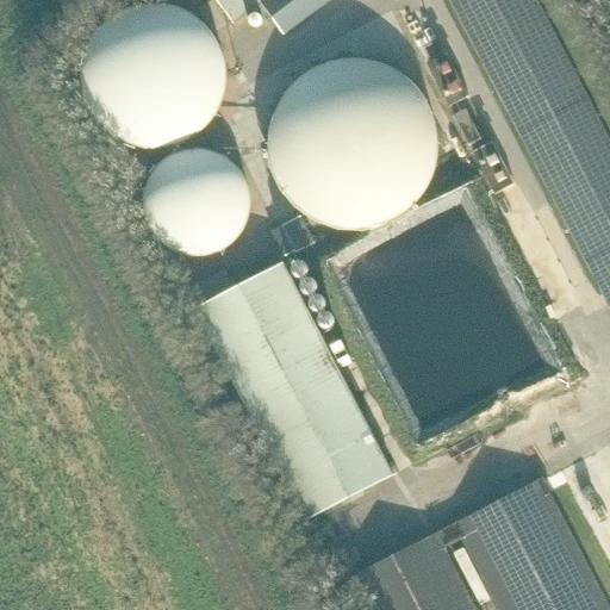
[(213,0),(232,25),(260,5),(284,36),(331,0),(213,0)]
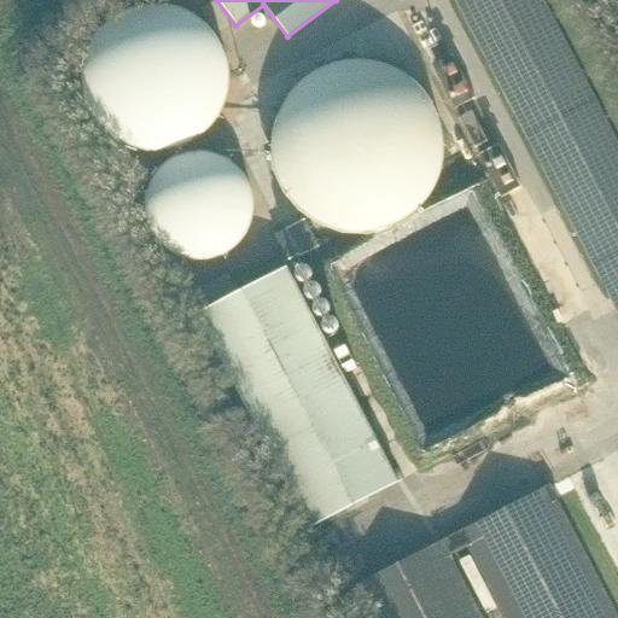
[(617,145),(542,0),(454,0),(459,9),(617,315),(617,145)]
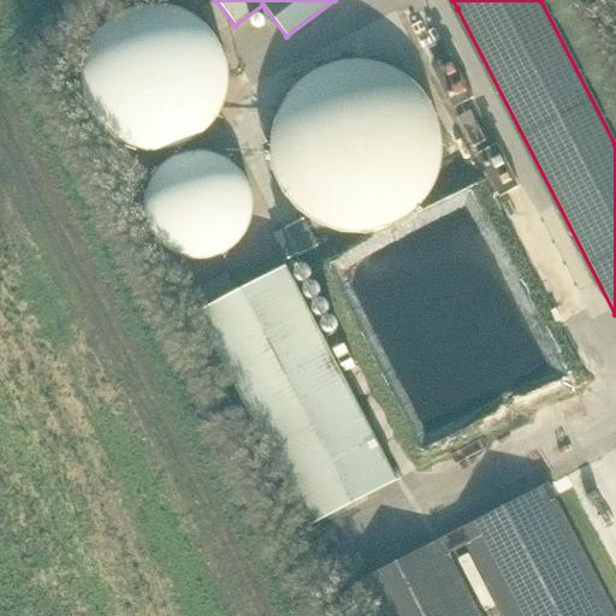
[(81,63),(80,75),(80,87),(82,99),(87,111),(93,120),(101,130),(111,138),(120,144),(132,149),(144,152),(157,152),(169,150),(181,147),(191,142),(201,135),(209,126),(217,116),(223,105),(226,94),(227,82),(226,69),(224,57),(220,46),(214,35),(206,27),(196,18),(187,12),(175,7),(163,5),(150,5),(138,6),(126,10),(116,15),(106,22),(98,30),(90,40),(84,51),(81,63)]
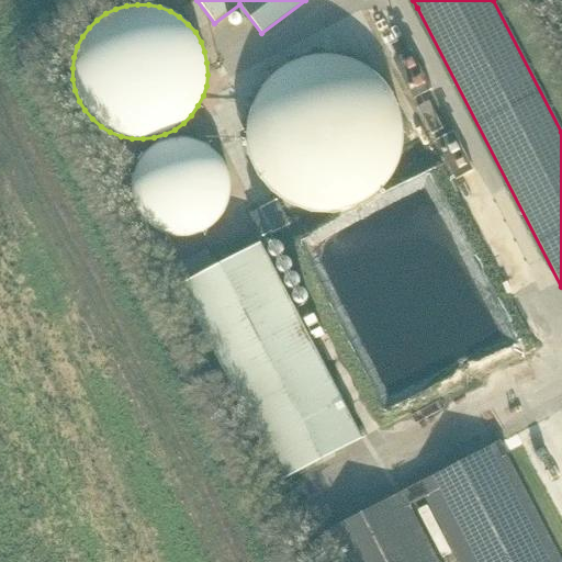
[(431,90),(411,51),(393,59),(414,99),(431,90)]
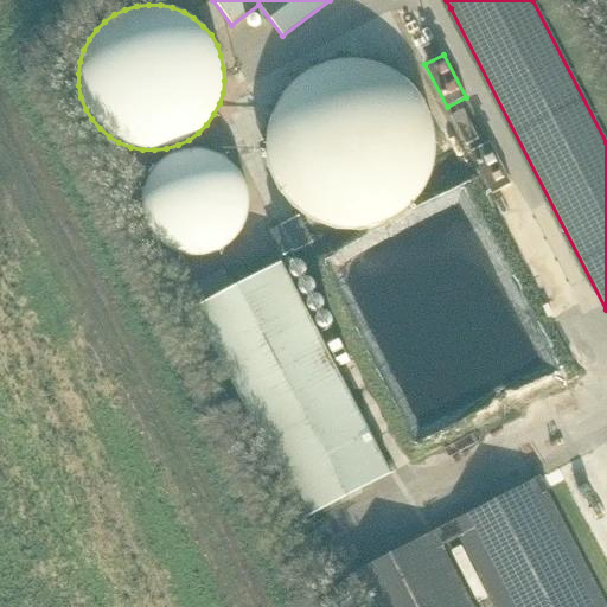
[(267,132),(267,144),(267,155),(270,167),(274,178),(280,189),(287,198),(295,206),(305,213),(314,219),(326,224),(337,227),(349,228),(360,228),(372,225),(384,222),(395,217),(404,210),(413,202),(421,193),(427,183),(432,172),(435,160),(436,148),(436,136),(434,126),(432,114),(427,103),(420,93),(413,84),(403,76),(394,70),(383,64),(371,61),(360,59),(349,58),(337,59),(325,63),(314,68),(304,74),(294,81),(286,89),(279,98),(274,109),(269,120),(267,132)]
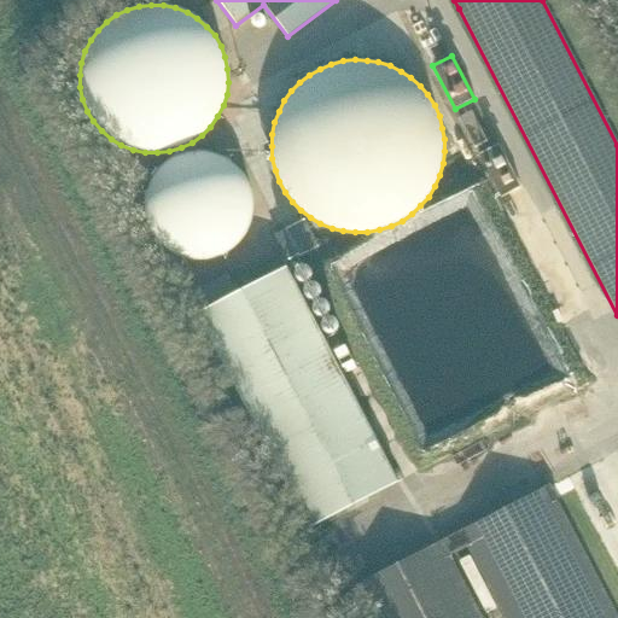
[(488,141),(472,112),(459,118),(474,147),(488,141)]
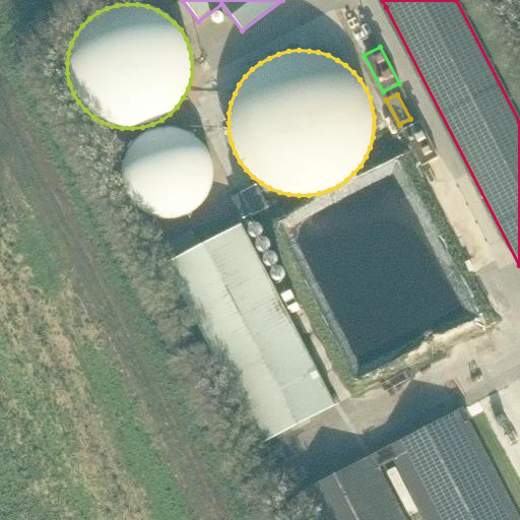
[(123,160),(121,169),(120,178),(122,187),(125,195),(130,203),(136,209),(143,214),(152,218),(160,220),(170,220),(179,219),(187,215),(195,211),(201,204),(206,197),(210,189),(212,180),(212,172),(211,163),(207,154),(203,146),(196,140),(189,134),(181,131),(172,129),(163,129),(154,130),(145,134),(138,138),(131,144),(126,152),(123,160)]
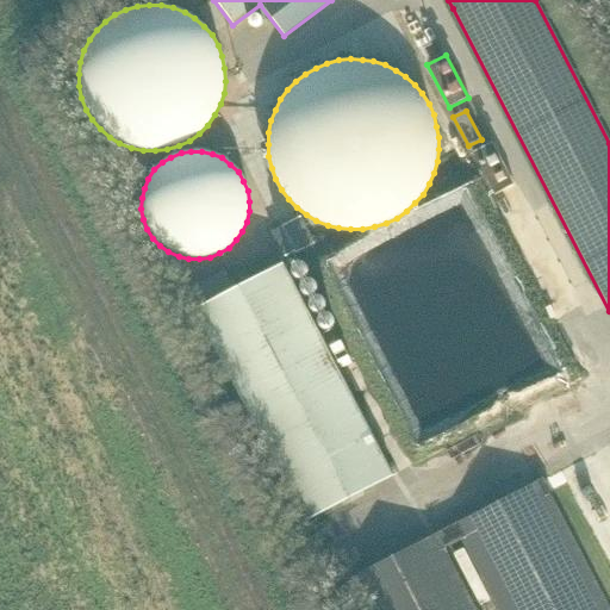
[(281,226),(271,231),(284,257),(292,254),(294,253),(294,254),(313,246),(300,217),(281,226)]
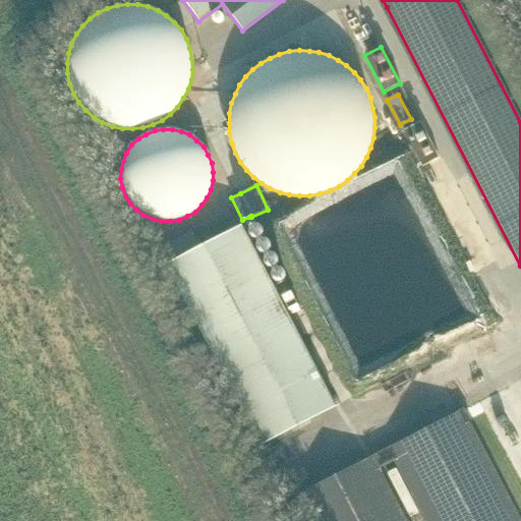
[(175,259),(165,265),(261,447),(336,407),(241,225),(225,234),(219,223),(200,233),(207,243),(199,247),(191,231),(167,244),(175,259)]
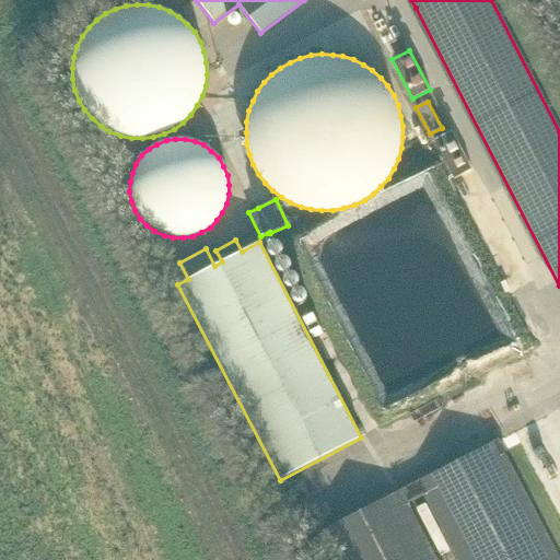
[(498,441),(319,534),(333,559),(436,559),(415,516),(408,504),(422,497),(429,509),(455,559),(559,559),(533,508),(504,454),(498,441)]
